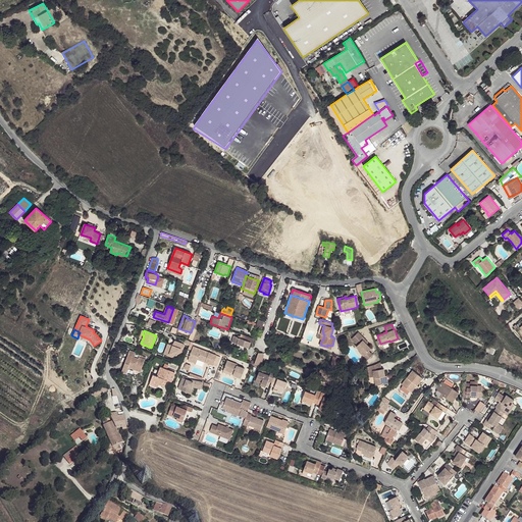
[(368,351),(371,348),(366,344),(361,338),(362,336),(358,332),(352,338),(358,345),(357,347),(361,351),(359,352),(367,360),(372,355),(368,351)]
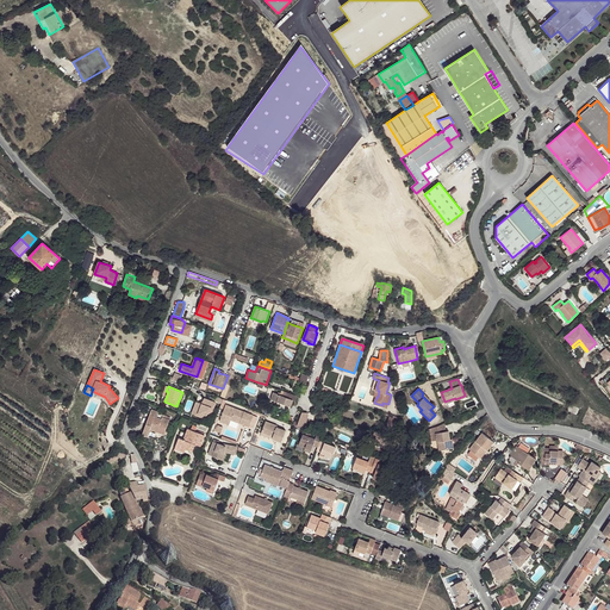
[(271,399),(291,406),(293,400),(296,402),(297,396),(281,391),(281,393),(279,392),(278,394),(274,392),(271,399)]
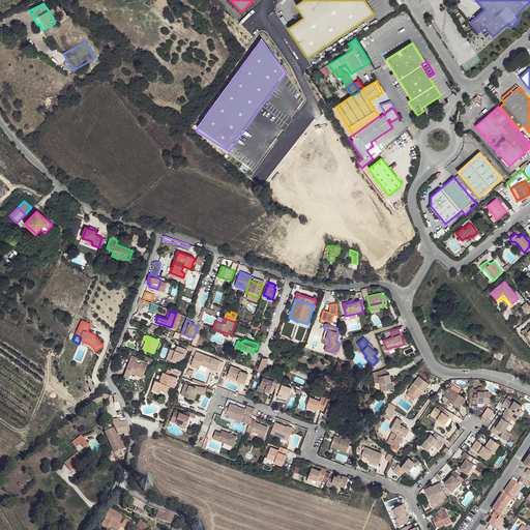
[(185,355),(187,350),(177,346),(176,349),(176,350),(174,351),(174,350),(171,349),(167,359),(172,361),(173,359),(177,360),(182,358),(183,354),(185,355)]
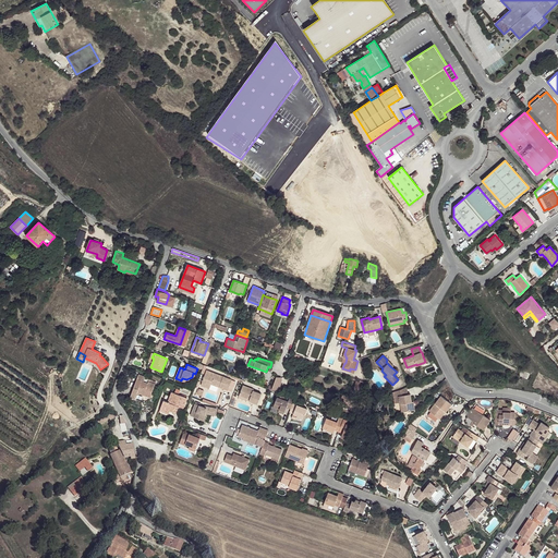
[(219,387),(228,390),(232,379),(207,371),(201,385),(209,388),(211,384),(211,381),(220,385),(219,387)]
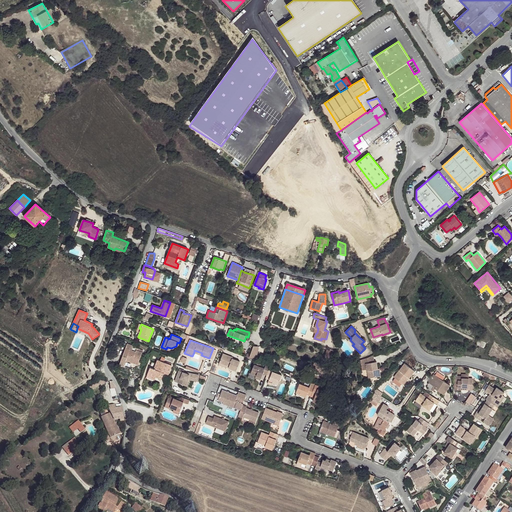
[(126,360),(137,365),(142,352),(136,350),(137,347),(127,343),(121,360),(125,361),(126,360)]
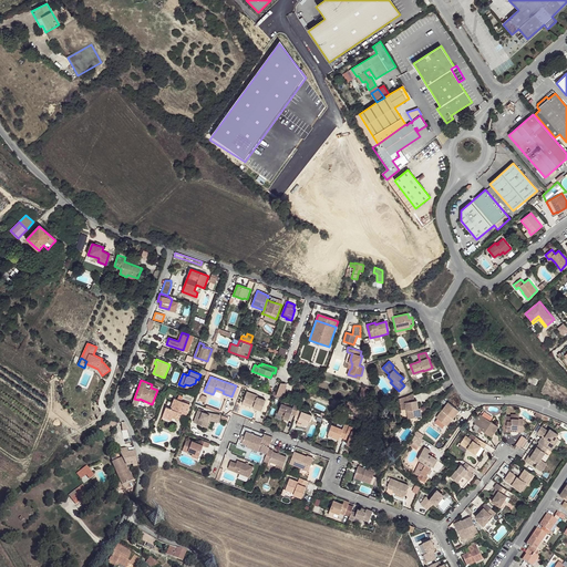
[(261,411),(266,400),(257,397),(258,395),(247,391),(243,402),(251,405),(251,404),(254,404),(254,406),(253,408),(261,411)]
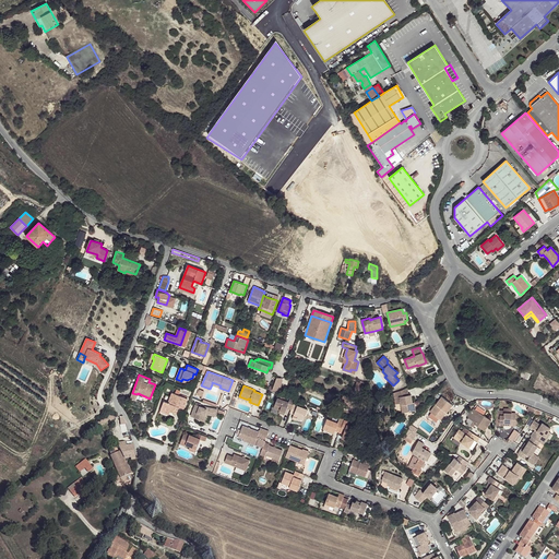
[(400,396),(408,395),(407,389),(394,393),(395,404),(401,404),(400,396)]
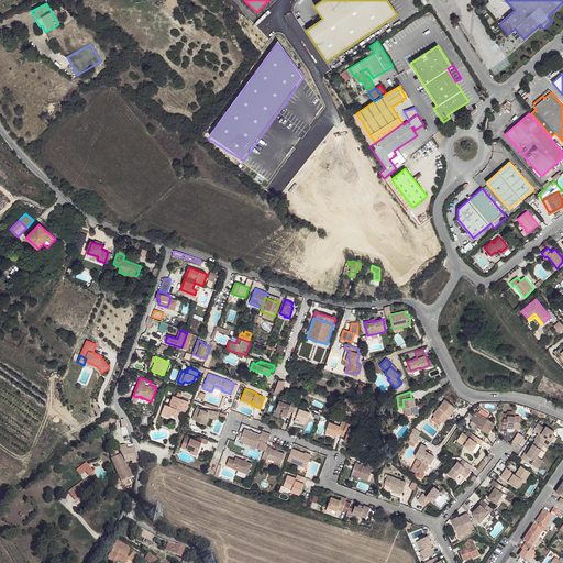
[(176,397),(173,396),(169,406),(165,404),(163,411),(177,417),(180,410),(185,411),(189,401),(179,398),(176,397)]
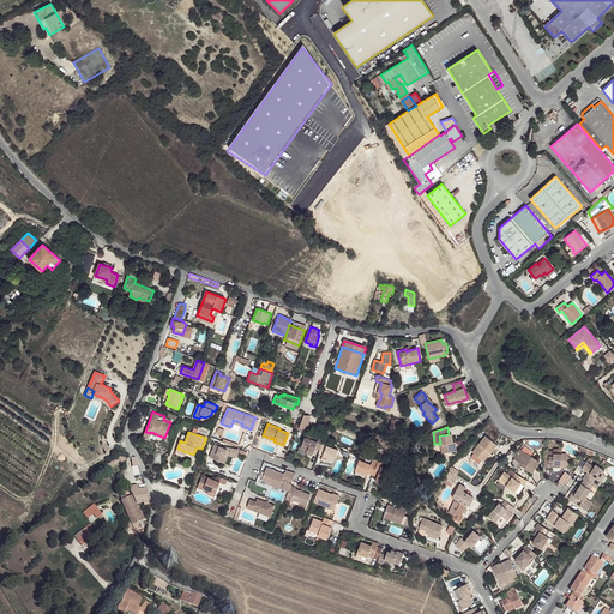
[(317,445),(320,447),(321,444),(324,439),(319,438),(317,441),(312,439),(313,435),(306,433),(301,446),(308,449),(307,450),(313,452),(315,447),(317,445)]
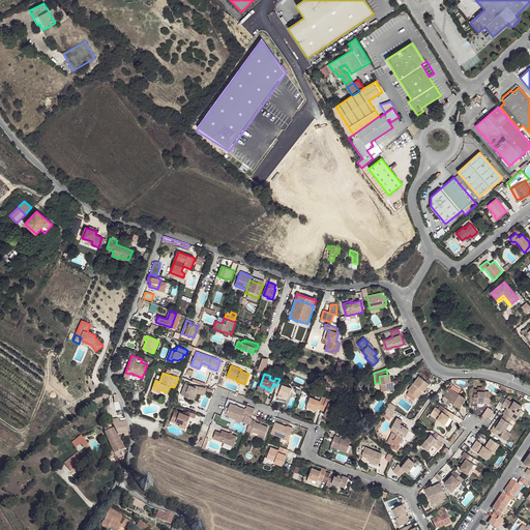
[(391,382),(389,374),(387,375),(379,376),(380,383),(381,391),(392,389),(391,382)]
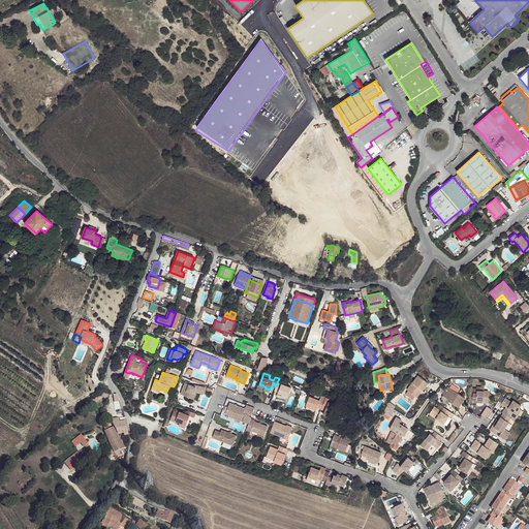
[(428,383),(418,375),(407,390),(408,391),(415,396),(416,397),(422,390),(423,391),(428,383)]
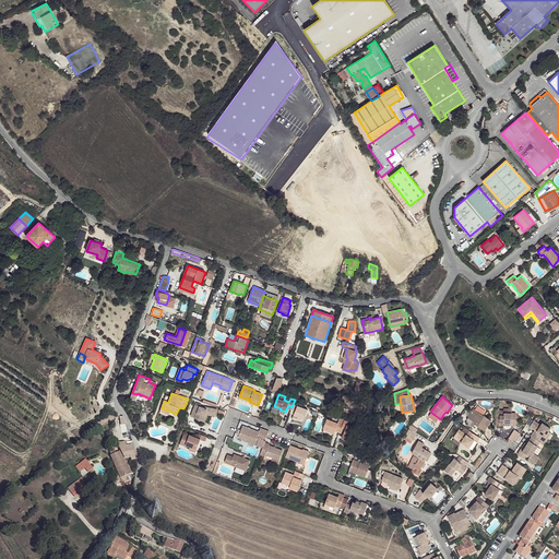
[(292,407),(292,409),(289,413),(294,414),(293,419),(297,420),(298,417),(304,419),(307,409),(293,404),(292,407)]
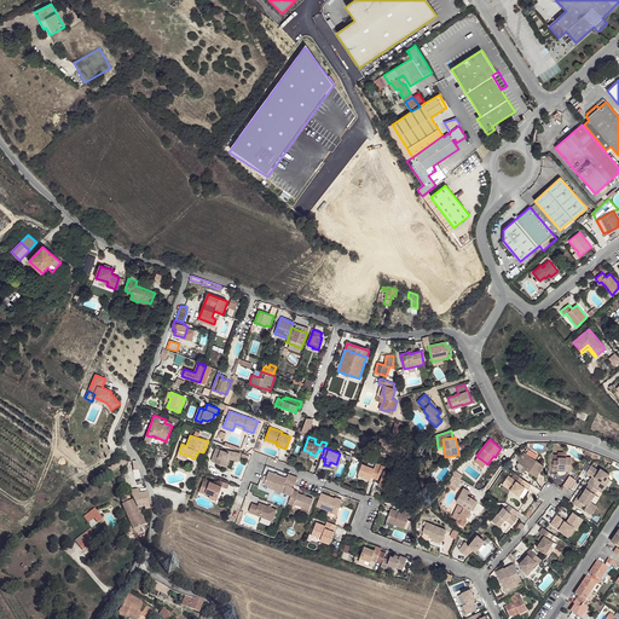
[(212,461),(225,467),(230,456),(239,458),(241,453),(227,451),(227,452),(223,450),(217,449),(212,461)]
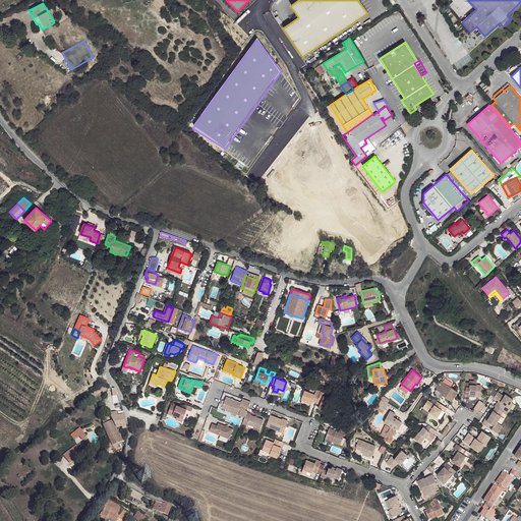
[(452,401),(458,392),(442,381),(436,389),(437,390),(444,394),(443,395),(452,401)]
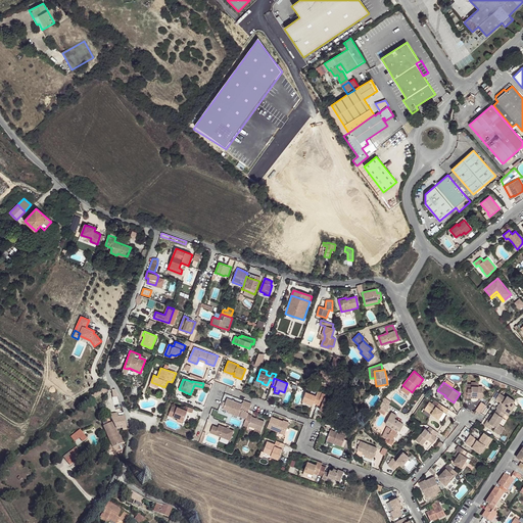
[(482,398),(482,386),(478,386),(472,386),(472,384),(465,384),(465,397),(471,397),(471,396),(478,396),(478,398),(482,398)]
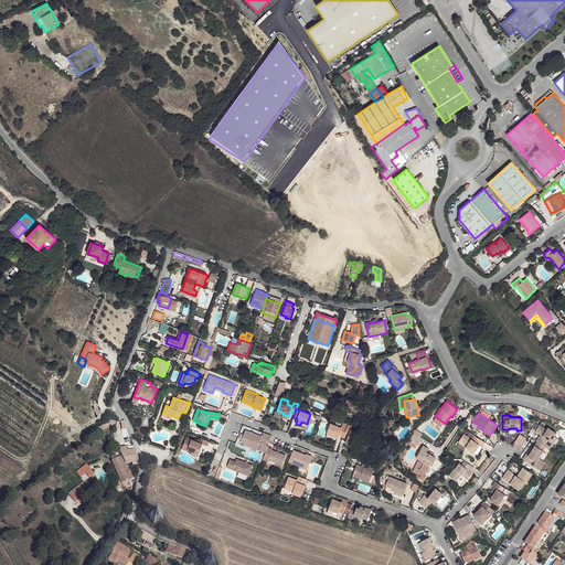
[(210,416),(205,426),(208,426),(211,418),(219,420),(219,418),(210,416)]
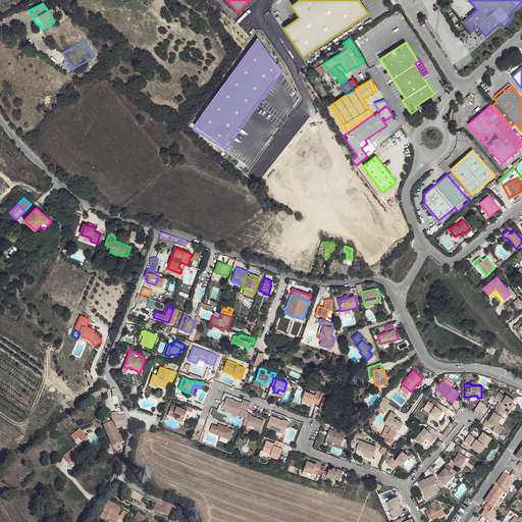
[(410,390),(403,385),(401,388),(407,395),(410,390)]
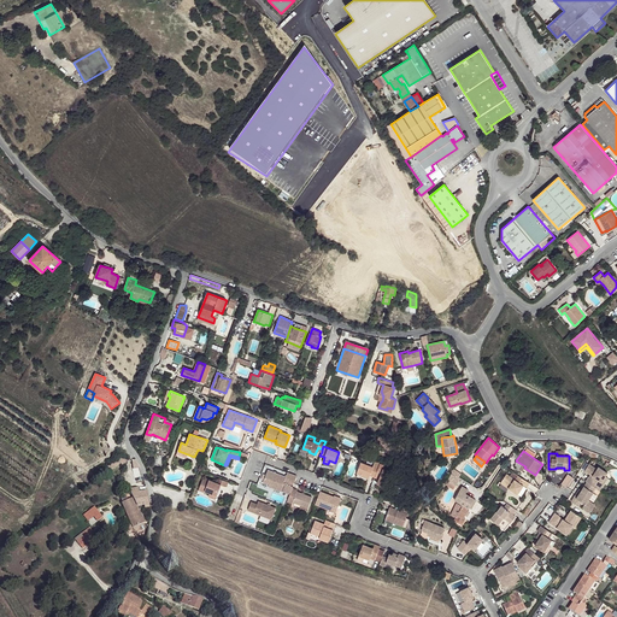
[(110,470),(121,463),(118,459),(107,466),(110,470)]
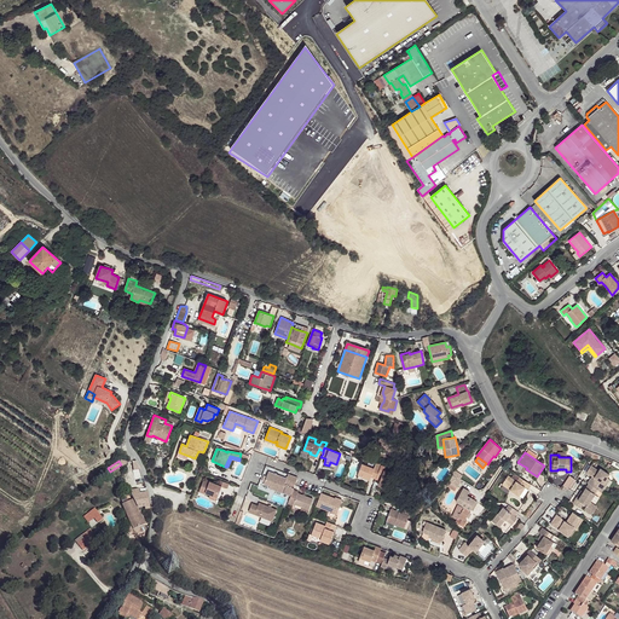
[(371,476),(376,479),(381,466),(376,463),(374,468),(362,464),(358,474),(370,479),(371,476)]
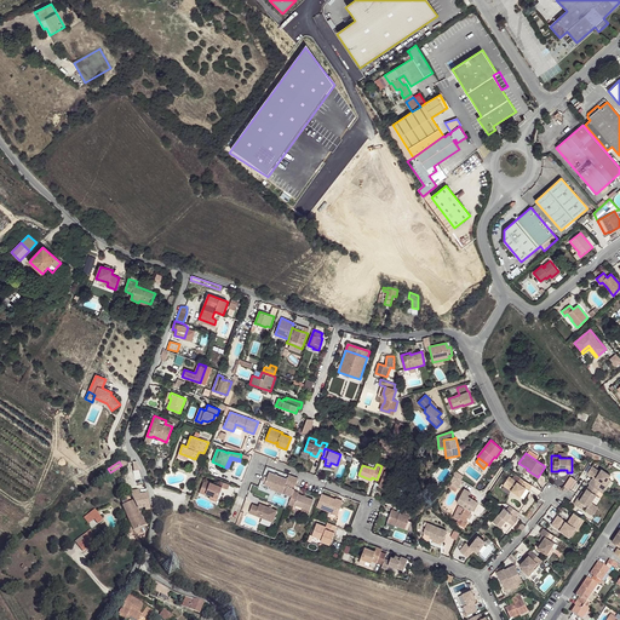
[(382,466),(377,480),(372,491),(377,492),(379,486),(386,489),(392,475),(385,471),(386,468),(382,466)]
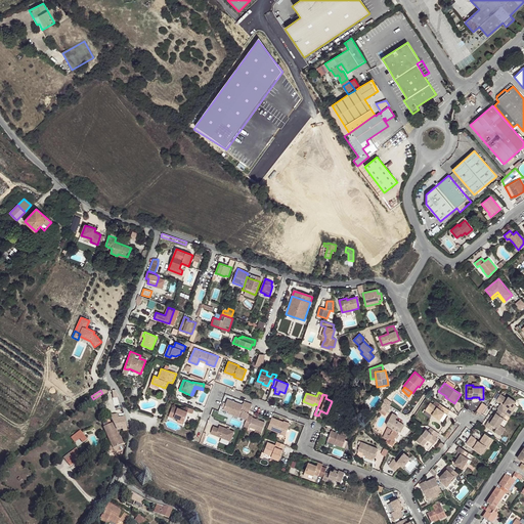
[(498,409),(507,415),(509,417),(513,410),(511,409),(514,404),(516,401),(508,396),(507,398),(500,394),(496,400),(501,403),(503,404),(501,406),(500,405),(497,408),(498,409)]
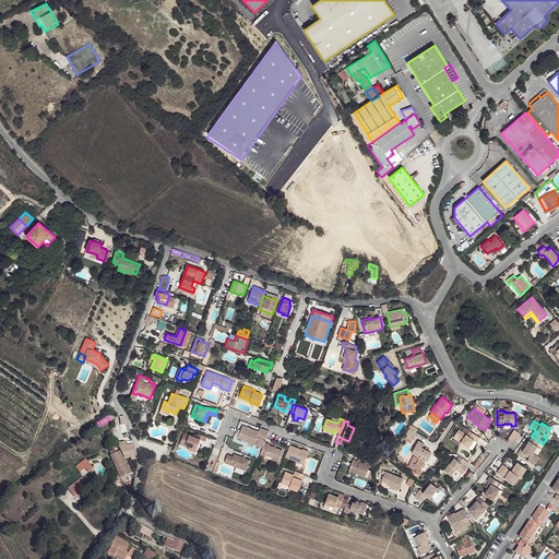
[(265,442),(269,431),(260,428),(259,432),(242,426),(238,437),(245,439),(244,441),(262,449),(265,442)]
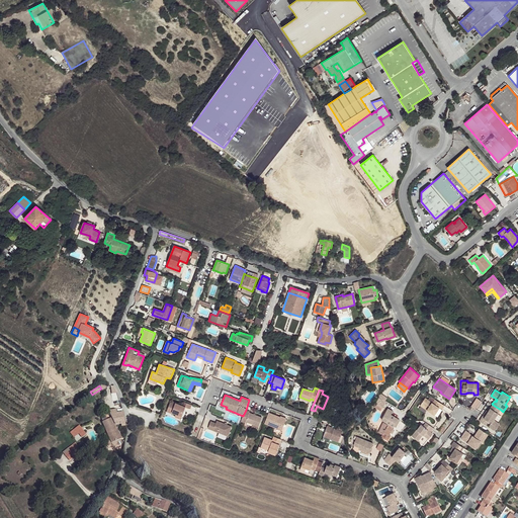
[(442,410),(444,406),(431,397),(428,400),(425,399),(421,405),(428,409),(427,410),(434,415),(439,408),(442,410)]
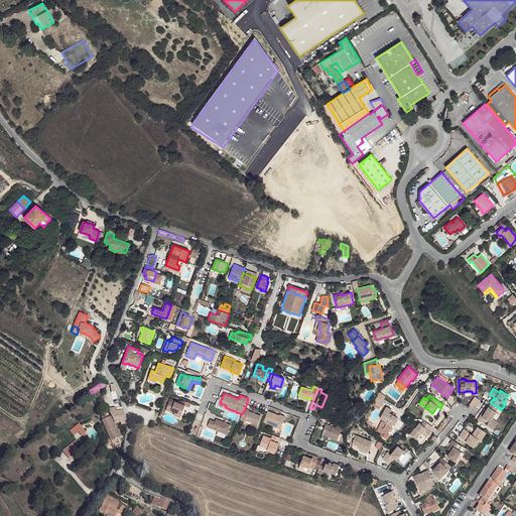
[(385,400),(378,396),(374,402),(375,403),(373,406),(379,409),(381,406),(385,400)]
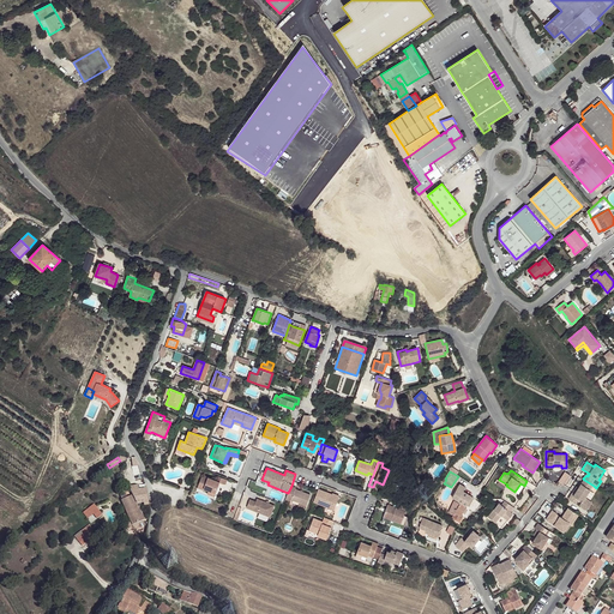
[(226,485),(227,480),(218,476),(217,481),(208,477),(208,479),(202,476),(198,487),(204,489),(204,488),(209,491),(216,493),(220,482),(226,485)]
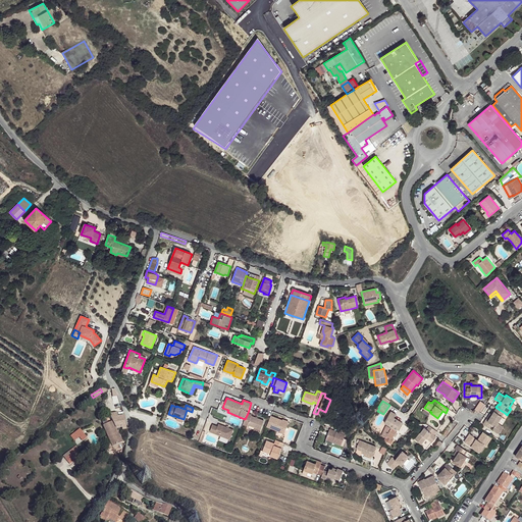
[(505,413),(497,408),(491,415),(488,420),(486,419),(483,424),(489,428),(492,424),(494,426),(492,429),(500,433),(504,427),(498,423),(505,413)]
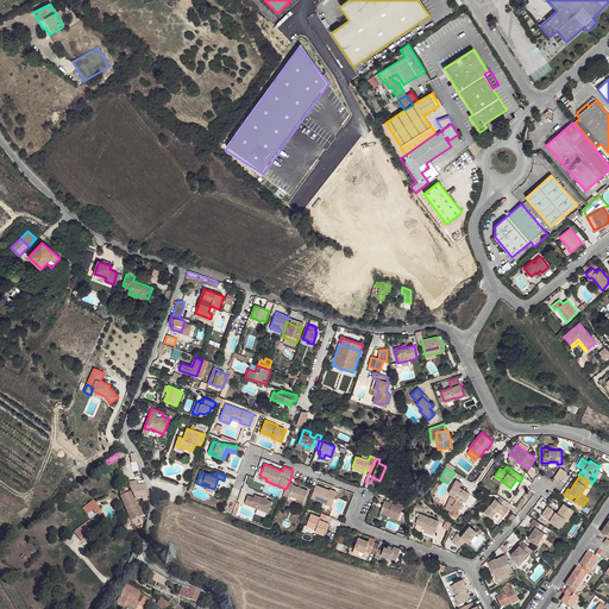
[(148,501),(145,485),(138,487),(137,482),(129,483),(130,488),(131,491),(136,500),(143,498),(143,501),(148,501)]
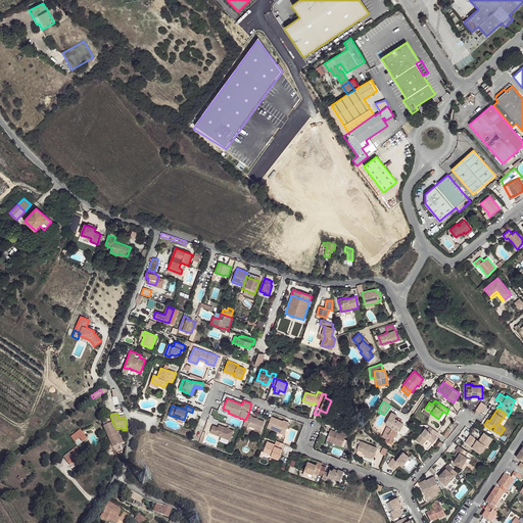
[(251,415),(248,414),(245,420),(243,425),(247,427),(248,425),(255,428),(257,429),(256,434),(259,435),(265,422),(251,417),(251,415)]
